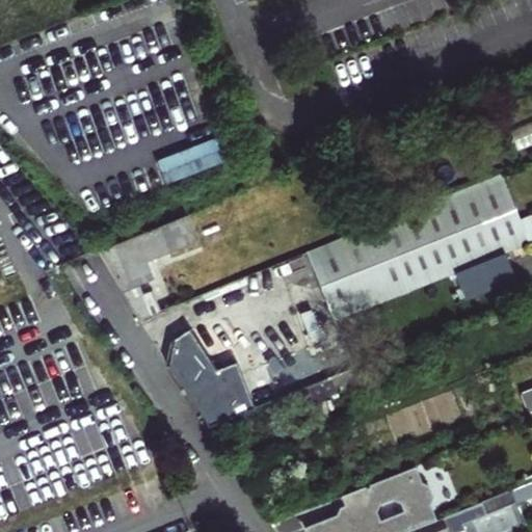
[(325,297),(334,320),(456,270),(505,250),(529,241),(522,219),(504,173),(307,253),(325,297)]
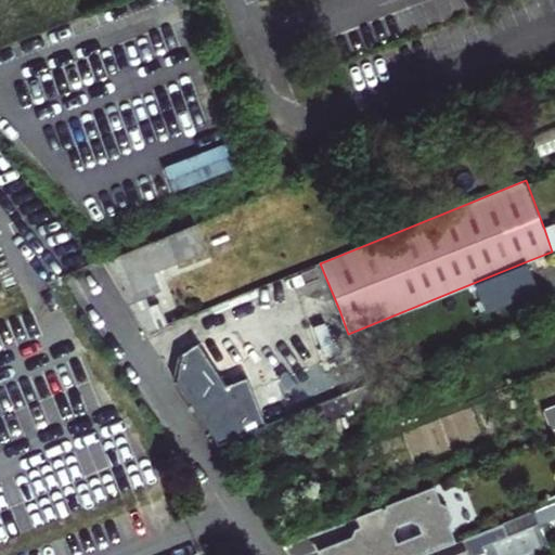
[(356,206),(344,210),(351,228),(362,223),(356,206)]
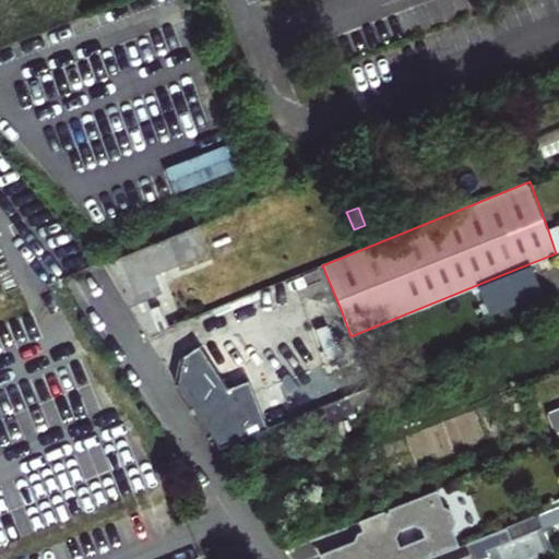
[(558,225),(548,230),(556,253),(558,251),(558,225)]
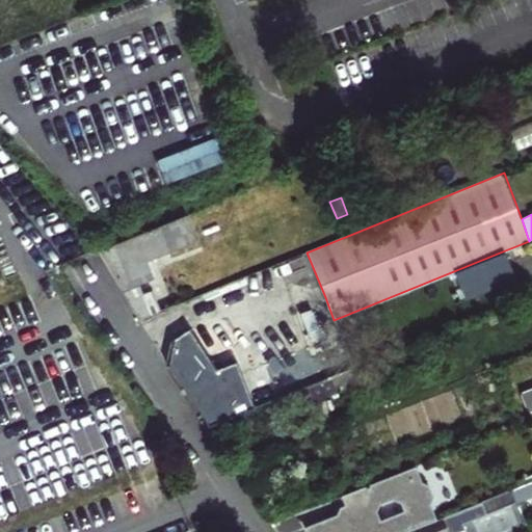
[(147,260),(197,239),(187,215),(100,249),(113,273),(140,319),(161,311),(153,289),(142,294),(138,284),(154,277),(147,260)]
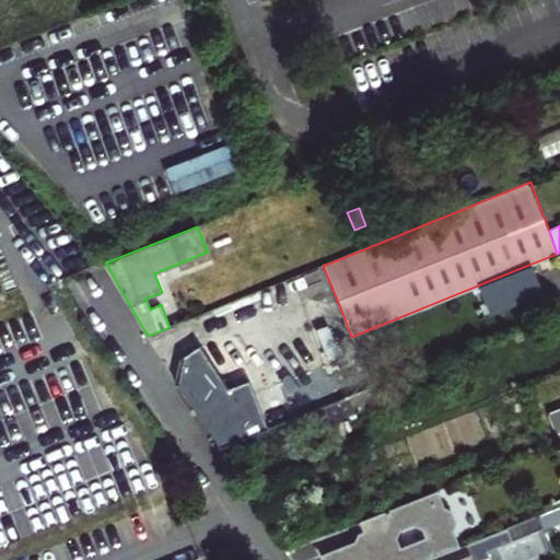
[(511,305),(544,293),(532,264),(480,284),(491,314),(511,305)]
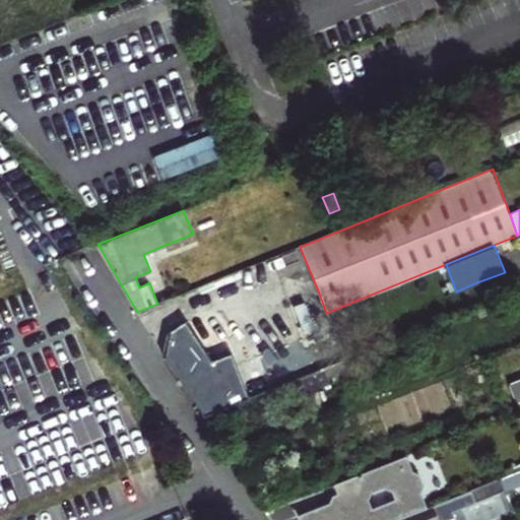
[(170,332),(166,354),(205,415),(266,391),(313,373),(303,347),(335,335),(326,313),(318,290),(286,303),(301,338),(238,364),(233,351),(235,342),(216,314),(207,313),(186,321),(170,332)]
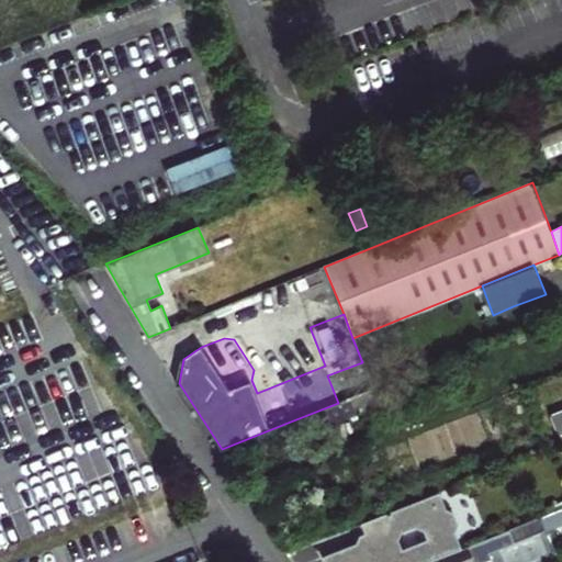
[(339,402),(373,389),(362,362),(327,375),(338,403),(339,402)]
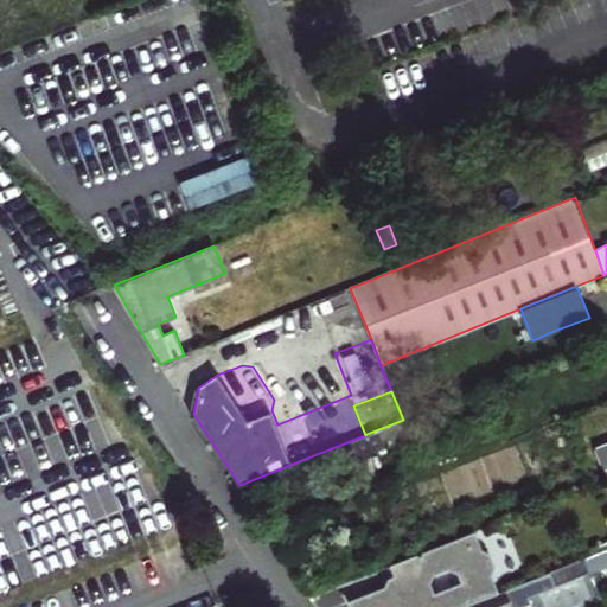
[(372,448),(366,434),(365,435),(311,457),(317,471),(372,448)]
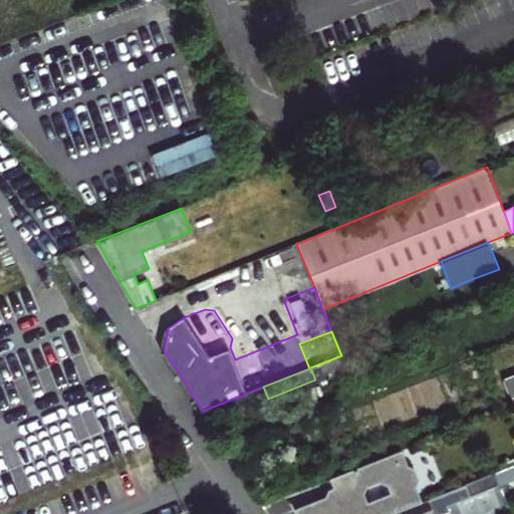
[(403,451),(331,480),(334,488),(329,490),(326,497),(295,509),(297,513),(393,513),(423,502),(417,487),(420,481),(415,469),(409,466),(403,451)]
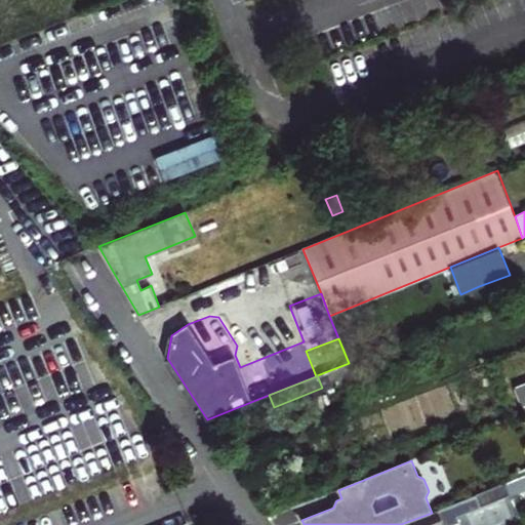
[(524,476),(507,484),(513,501),(524,496),(524,476)]
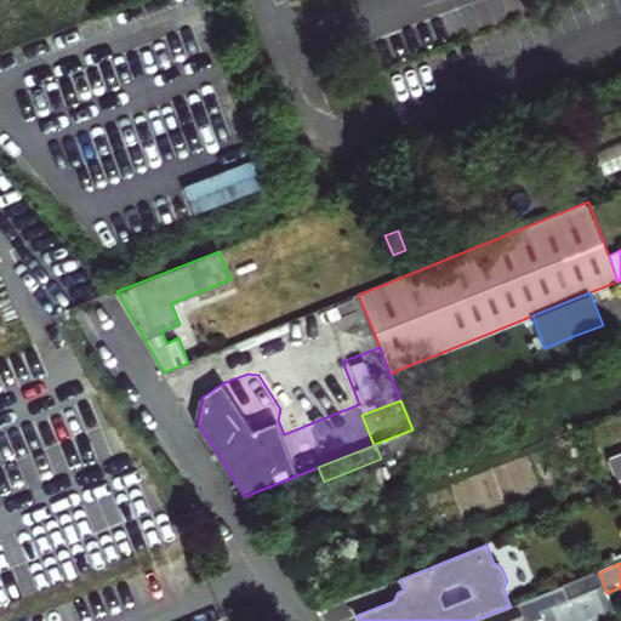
[(511,607),(474,620),(524,620),(518,604),(511,607)]
